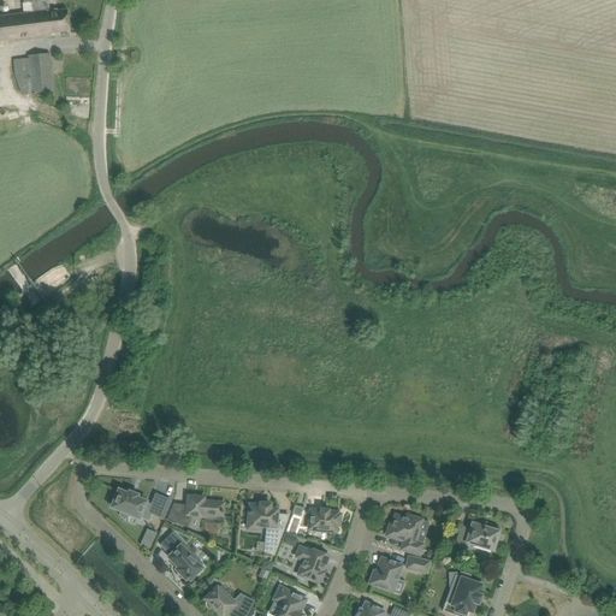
[(47,0),(23,0),(23,3),(22,3),(23,13),(0,16),(0,41),(28,37),(49,35),(48,33),(69,30),(66,10),(57,11),(57,9),(48,10),(47,0)]
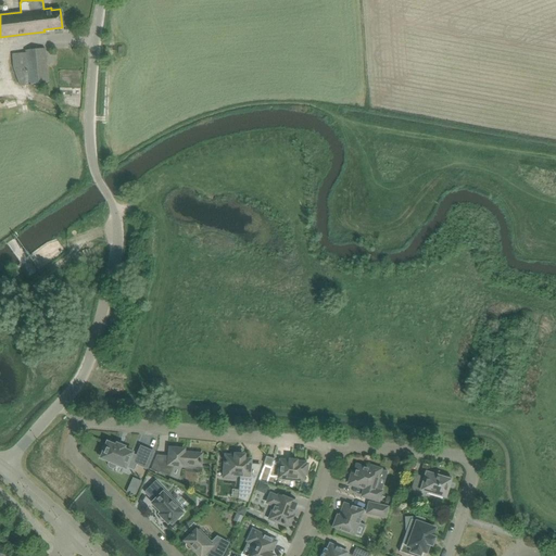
[(43,48),(26,50),(25,50),(25,53),(12,54),(12,67),(19,86),(48,83),(43,48)]
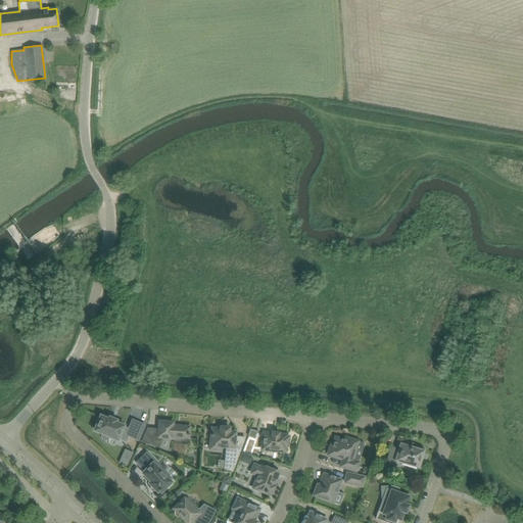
[(124,425),(115,422),(116,420),(109,417),(109,419),(101,416),(99,421),(97,420),(95,425),(97,425),(95,430),(103,433),(102,435),(102,437),(103,439),(105,440),(107,439),(109,438),(109,436),(117,439),(119,438),(126,440),(128,435),(139,440),(145,425),(133,420),(129,429),(124,426),(124,425)]
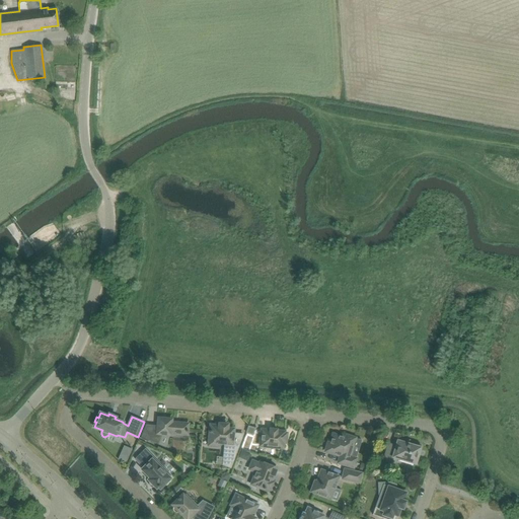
[(189,424),(186,424),(171,422),(171,421),(167,420),(166,419),(164,419),(162,420),(158,420),(158,426),(147,425),(141,438),(148,441),(148,440),(150,440),(158,443),(162,434),(170,435),(170,434),(176,435),(176,433),(188,435),(189,424)]
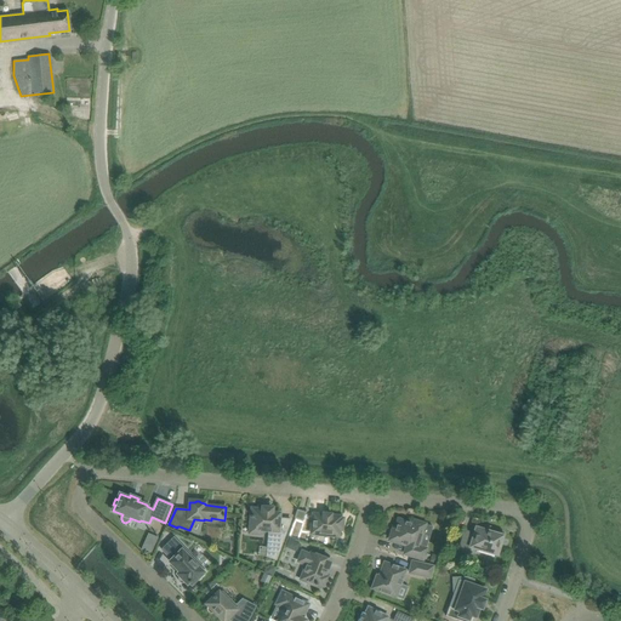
[(280,513),(272,513),(273,508),(262,507),(262,510),(252,508),(250,533),(261,534),(261,529),(269,530),(267,556),(277,559),(286,531),(291,519),(279,518),(280,513)]
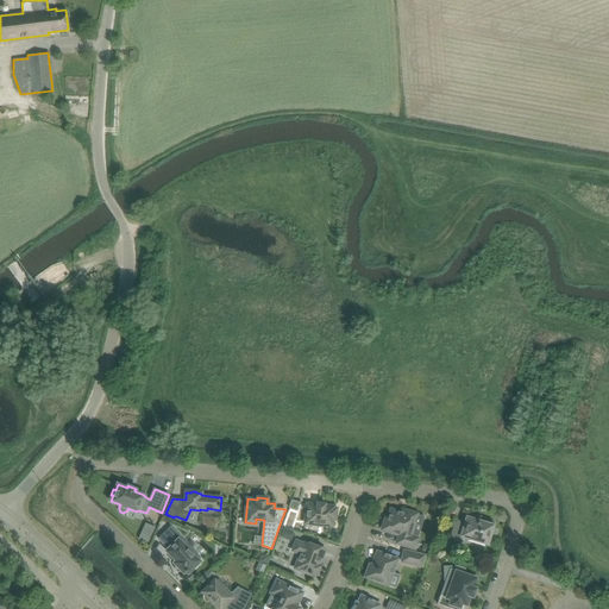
[(334,507),(325,506),(325,503),(316,502),(316,504),(315,504),(315,506),(308,506),(309,504),(307,504),(306,523),(320,525),(332,526),(333,519),(336,519),(337,508),(334,508),(334,507)]
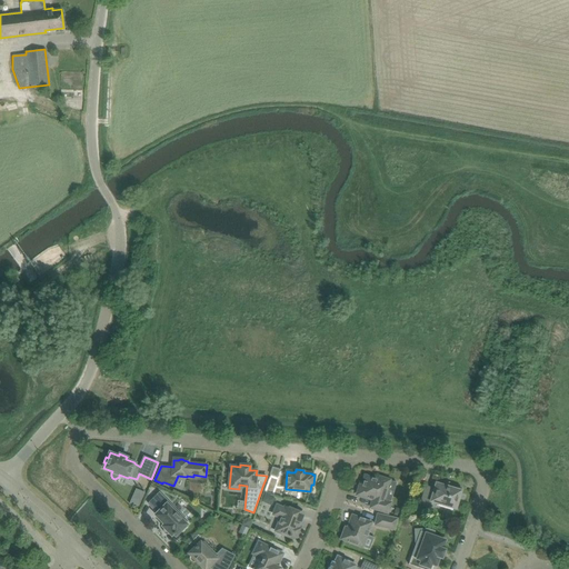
[(383,500),(389,480),(380,477),(379,480),(366,476),(362,486),(360,486),(357,495),(373,499),(371,507),(387,512),(390,502),(383,500)]
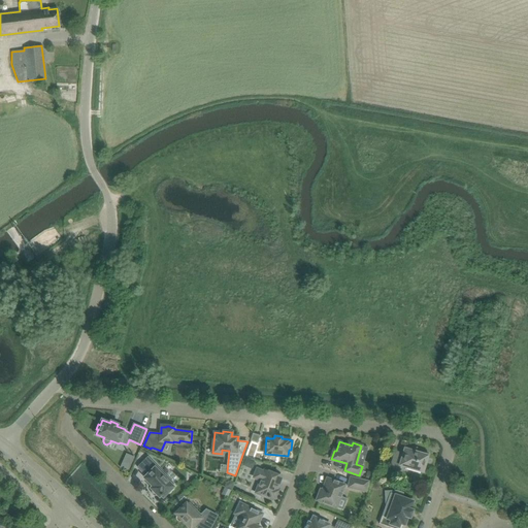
[(428,455),(415,451),(404,449),(403,454),(395,451),(391,466),(399,468),(400,465),(423,471),(424,467),(428,468),(430,460),(426,459),(428,455)]
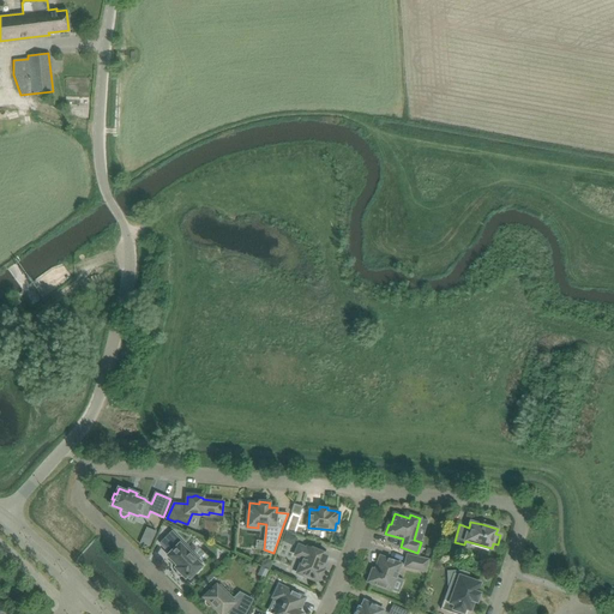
[(190,577),(202,566),(199,564),(202,561),(193,553),(172,531),(161,543),(170,553),(168,555),(178,565),(176,567),(178,570),(176,571),(176,572),(176,573),(176,575),(178,576),(179,576),(181,577),(182,576),(184,576),(185,577),(187,576),(188,577),(188,576),(190,577)]
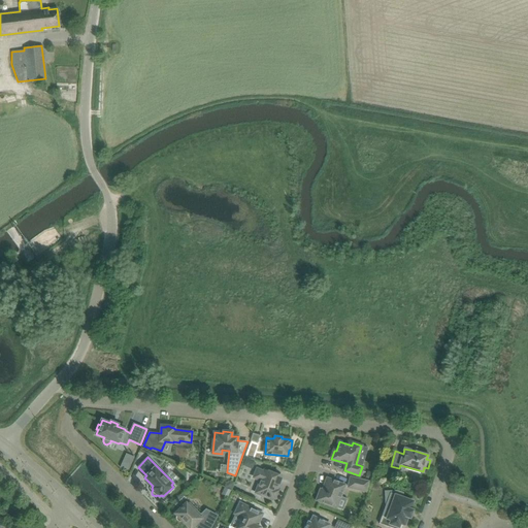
[(244,459),(242,465),(253,469),(255,463),(244,459)]
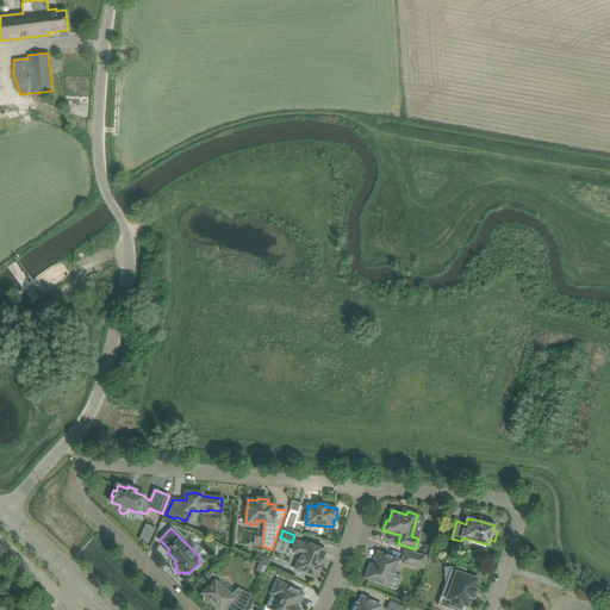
[(325,551),(315,546),(306,543),(305,545),(297,542),(293,552),(302,554),(296,568),(315,577),(316,574),(318,573),(321,568),(319,566),(325,551)]
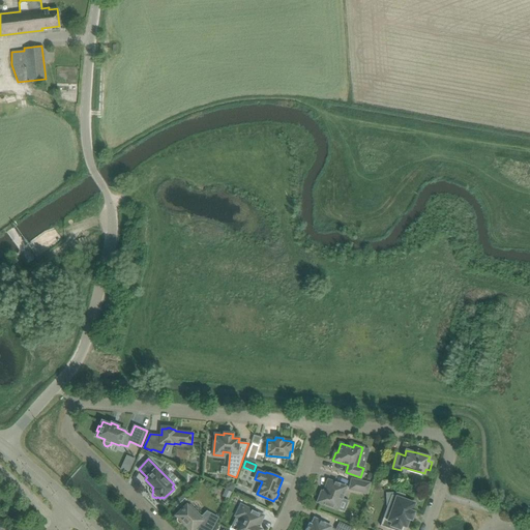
[(369,473),(366,479),(373,481),(375,475),(369,473)]
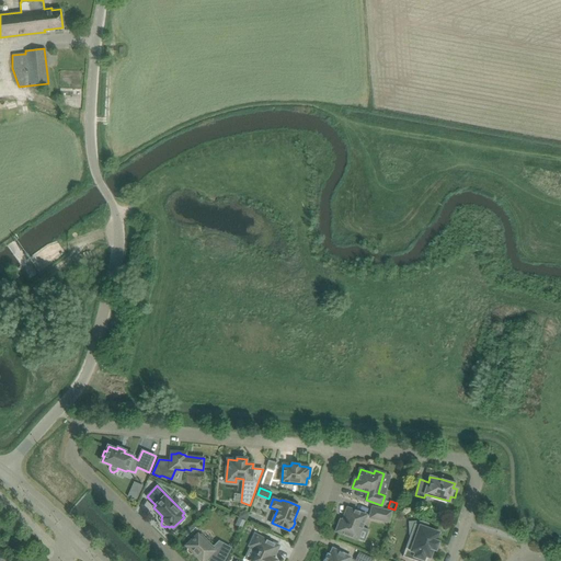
[(373,507),(370,517),(389,522),(391,512),(373,507)]
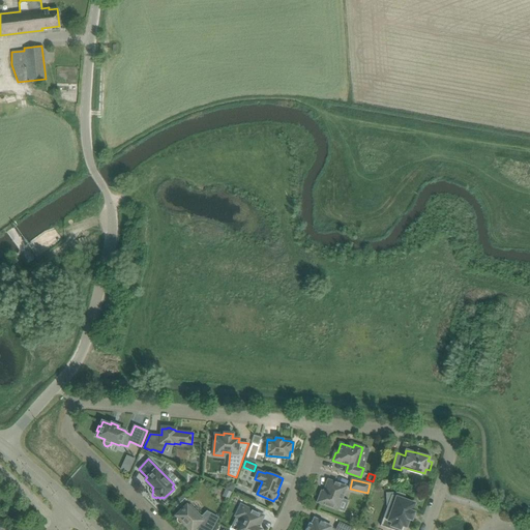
[(337,508),(346,487),(330,481),(328,480),(324,492),(322,492),(318,501),(337,508)]
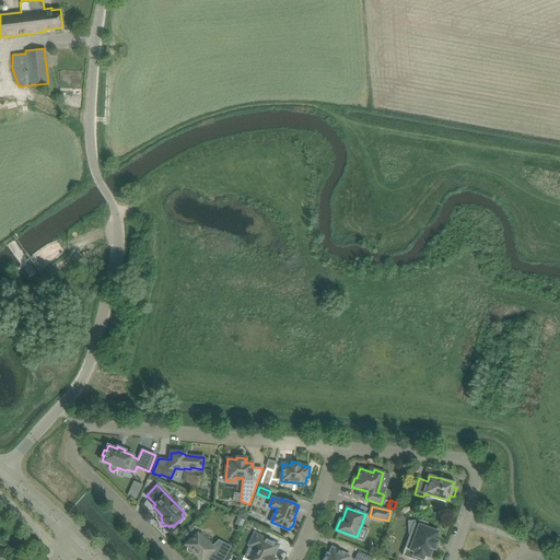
[(241,527),(244,520),(237,517),(235,524),(241,527)]
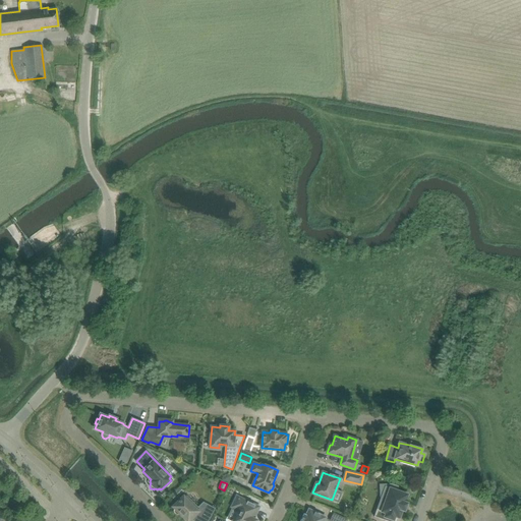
[(406,504),(404,503),(407,495),(397,490),(399,485),(392,483),(380,484),(381,484),(381,495),(383,496),(382,498),(383,498),(387,499),(382,510),(377,509),(373,516),(387,520),(395,520),(397,517),(399,517),(402,510),(404,510),(406,504)]
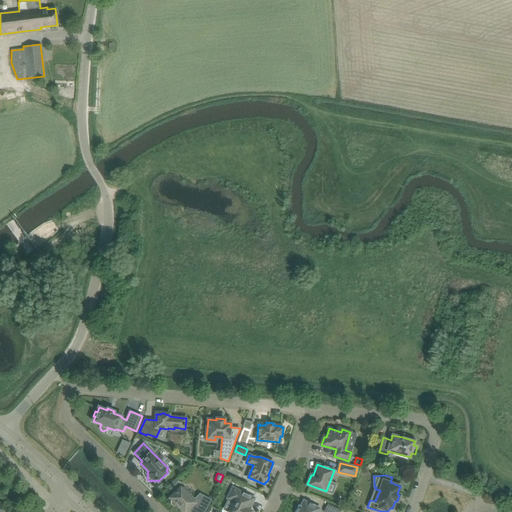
[(205,511),(209,502),(211,499),(199,493),(194,498),(183,488),(182,488),(181,487),(170,498),(172,499),(171,500),(171,501),(171,502),(171,504),(172,505),(173,505),(174,506),(175,506),(176,505),(177,505),(184,511),(188,509),(191,511),(196,511),(199,507),(205,511)]
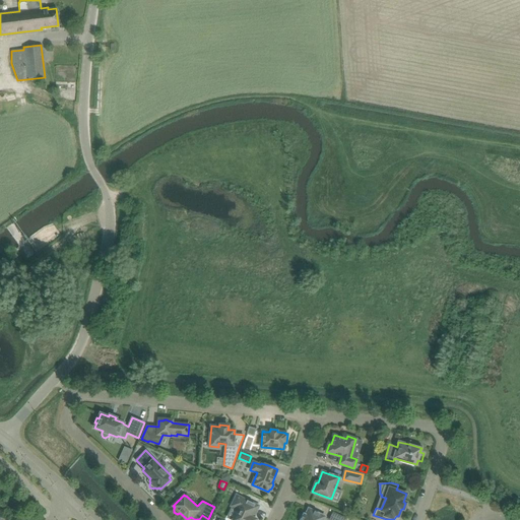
[(255,519),(256,519),(252,517),(258,506),(237,496),(232,506),(239,509),(233,519),(255,519)]
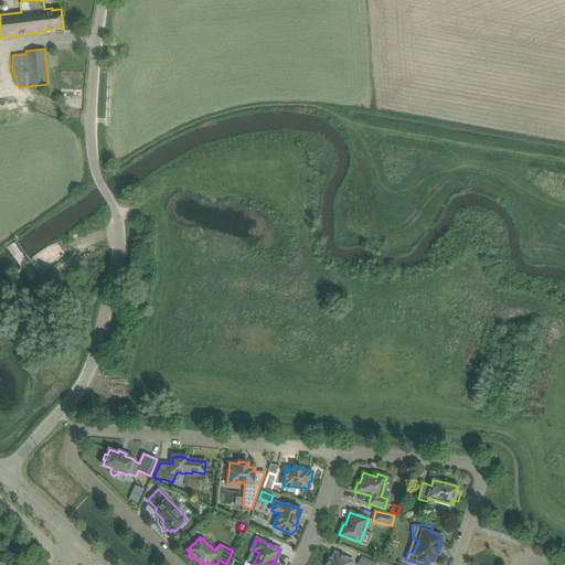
[(350,564),(352,562),(345,557),(336,553),(332,560),(330,560),(327,564),(350,564)]
